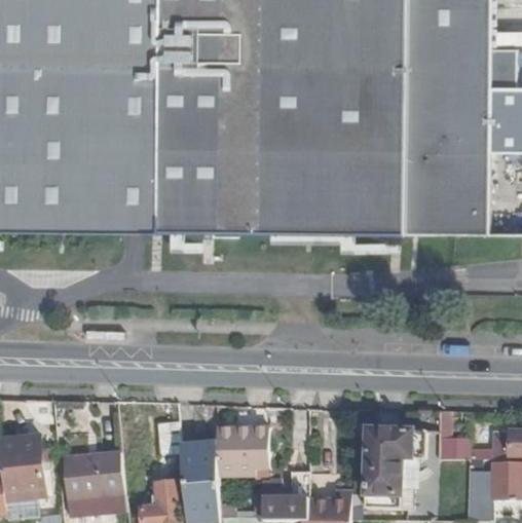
[(0,230),(132,231),(491,233),(491,148),(521,148),(521,85),(516,85),(516,46),(491,46),(491,0),(0,0),(0,230)]
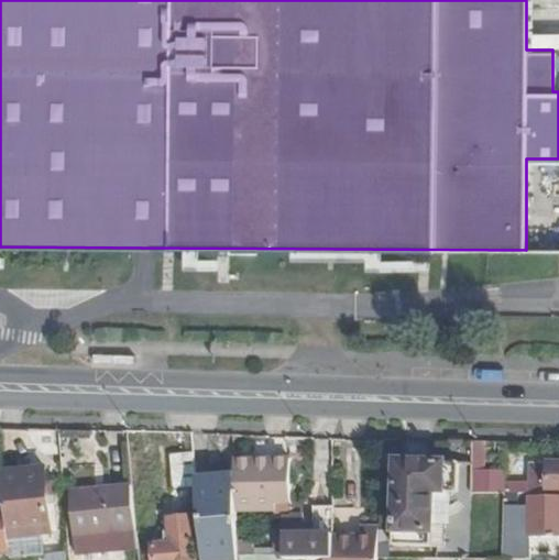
[(190,451),(168,453),(171,485),(193,483),(193,480),(190,451)]
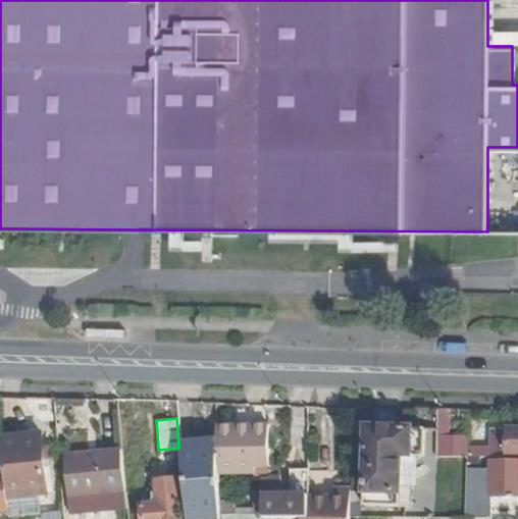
[(266,423),(250,424),(250,429),(214,429),(215,440),(216,470),(252,470),(252,477),(260,476),(267,476),(266,423)]
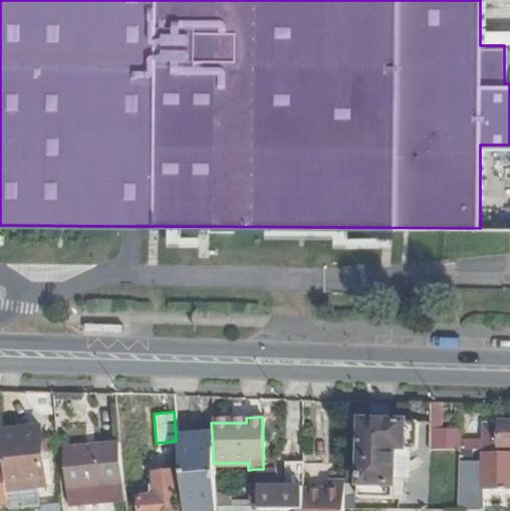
[(416,420),(358,418),(355,495),(392,496),(393,446),(415,447),(416,420)]
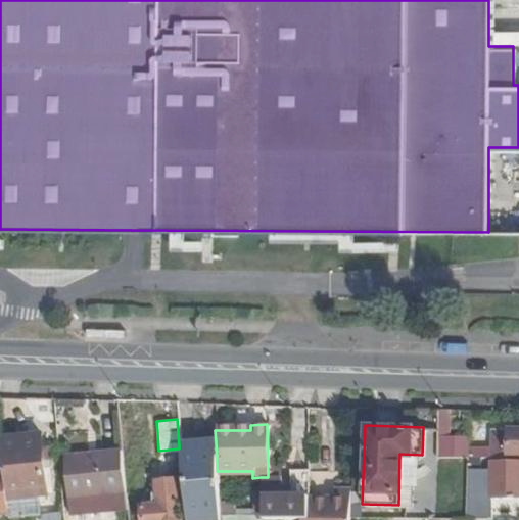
[(518,429),(493,428),(492,455),(505,455),(505,452),(518,452),(518,429)]
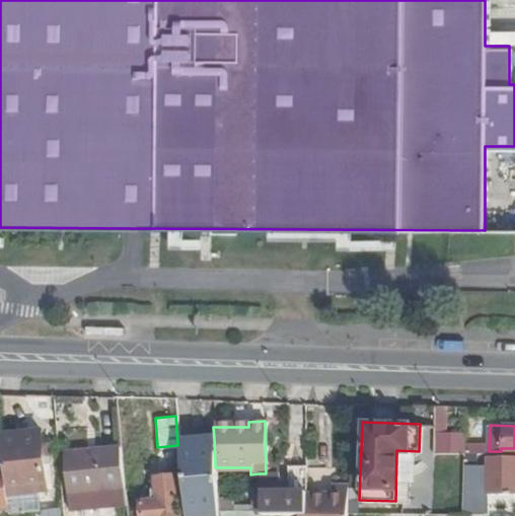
[(38,429),(0,433),(0,444),(4,491),(22,489),(22,491),(45,489),(41,454),(40,443),(38,429)]
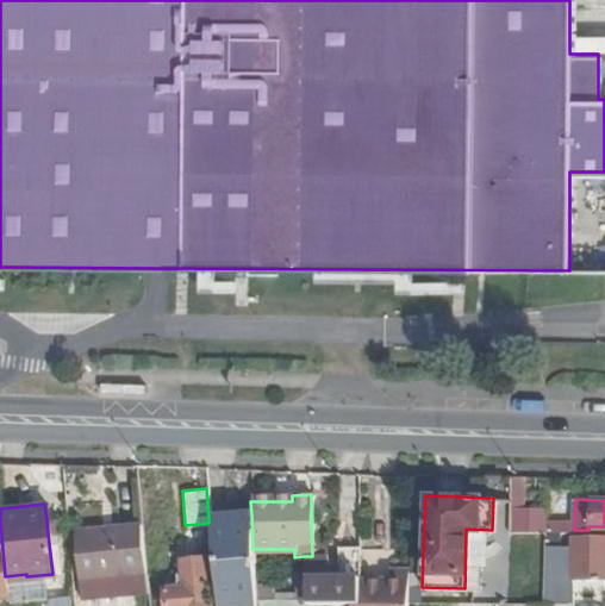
[(251,514),(209,519),(209,523),(216,605),(256,605),(256,598),(255,582),(253,549),(251,514)]
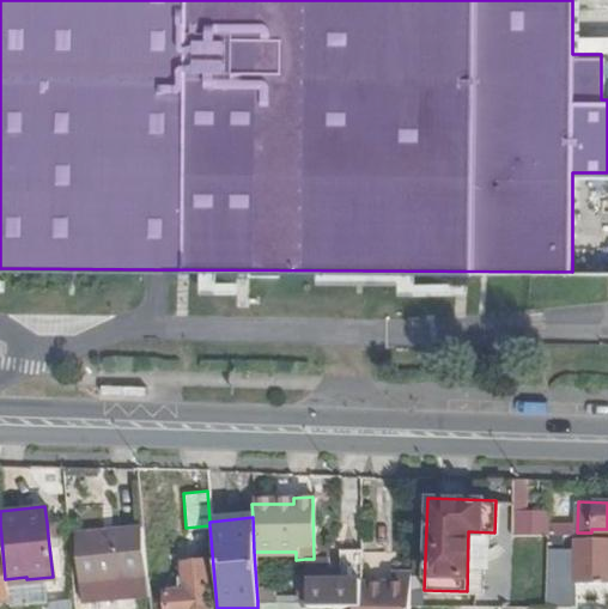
[(140,525),(73,531),(77,582),(145,576),(140,525)]
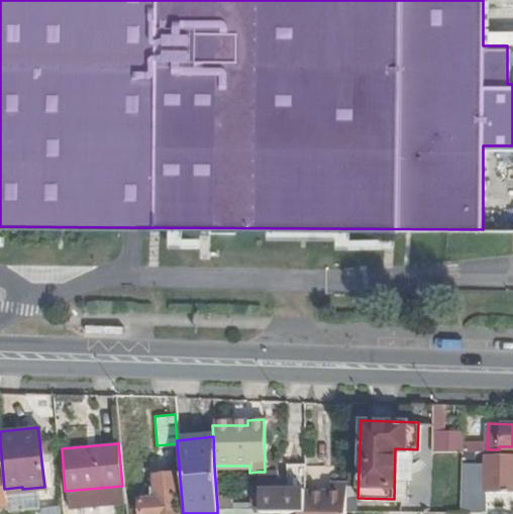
[(472,450),(460,450),(459,511),(484,511),(484,491),(512,490),(512,452),(483,452),(483,463),(472,463),(472,450)]
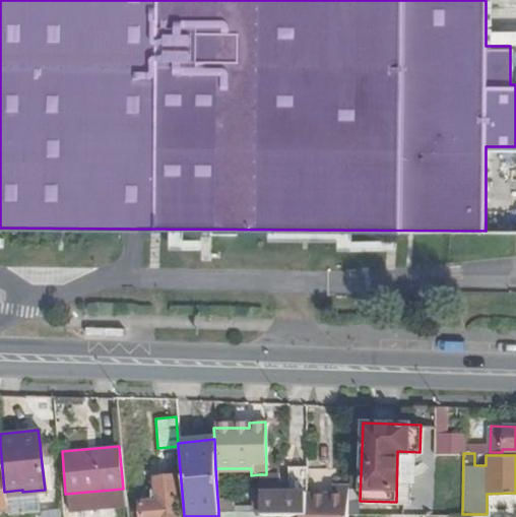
[(266,474),(259,474),(259,509),(255,509),(255,514),(297,514),(306,514),(305,494),(305,465),(286,465),(286,492),(278,492),(277,474),(266,474)]
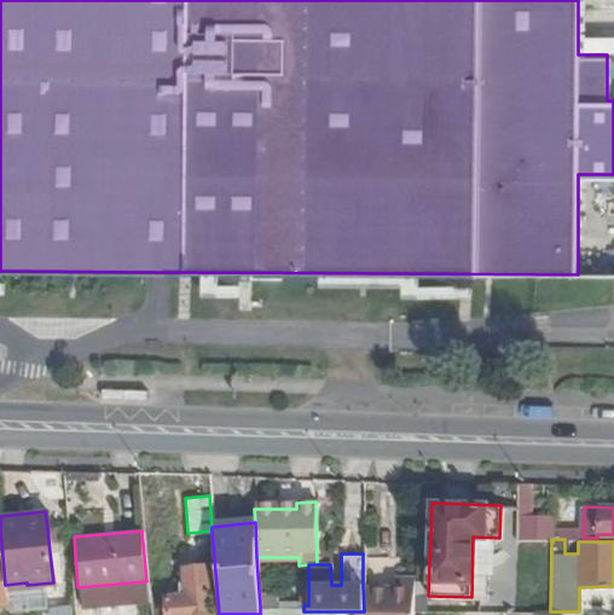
[(210,614),(206,566),(183,568),(184,587),(184,593),(179,595),(164,596),(166,614),(210,614)]
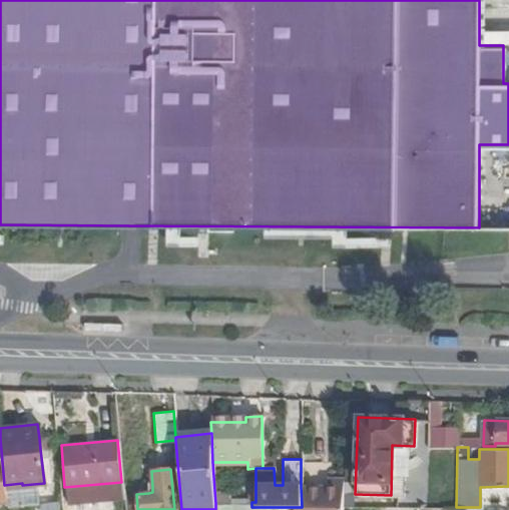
[(330,487),(301,487),(302,507),(293,507),(293,509),(341,509),(341,508),(342,478),(330,478),(330,487)]
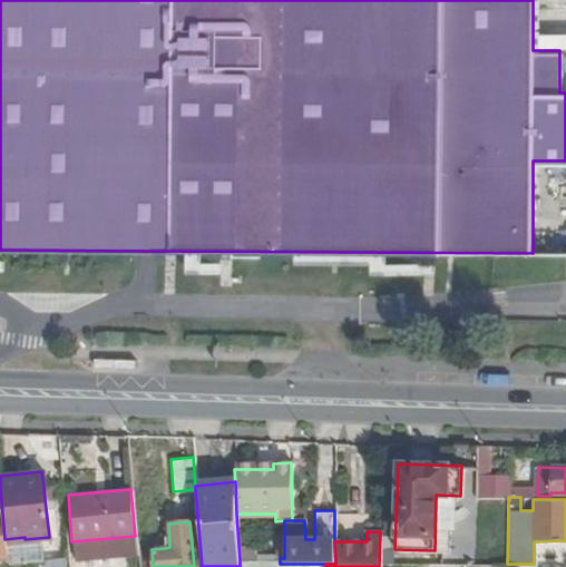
[(135,536),(71,541),(74,558),(136,553),(135,536)]
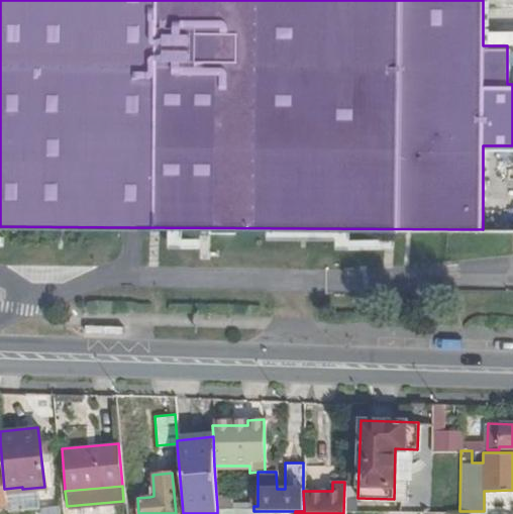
[(230,494),(216,494),(217,507),(231,507),(230,494)]
